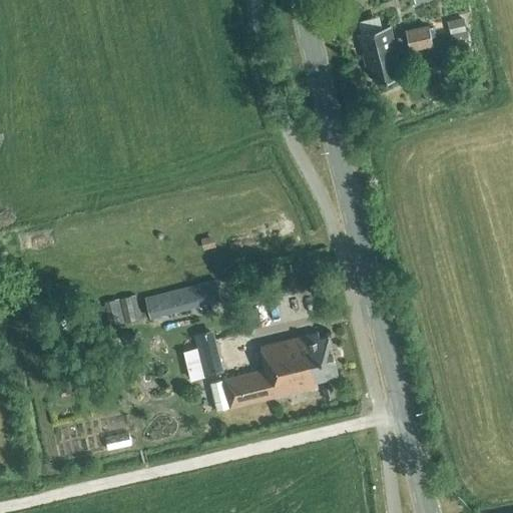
[(434,47),(428,24),(406,28),(408,37),(393,40),(390,27),(358,35),(363,56),(369,54),(376,83),(397,78),(394,69),(400,67),(397,55),(434,47)]
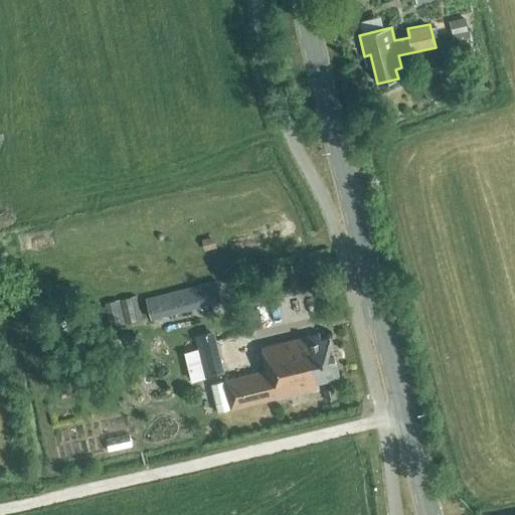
[(152,319),(223,302),(217,282),(147,299),(152,319)]
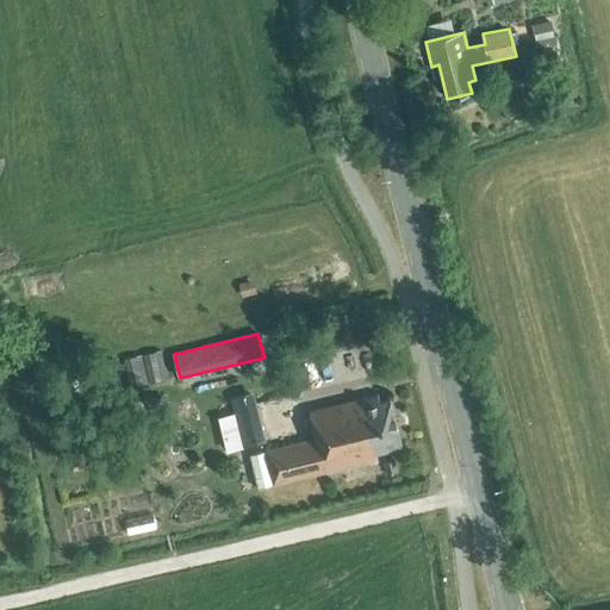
[(168,381),(160,352),(142,355),(150,385),(168,381)]
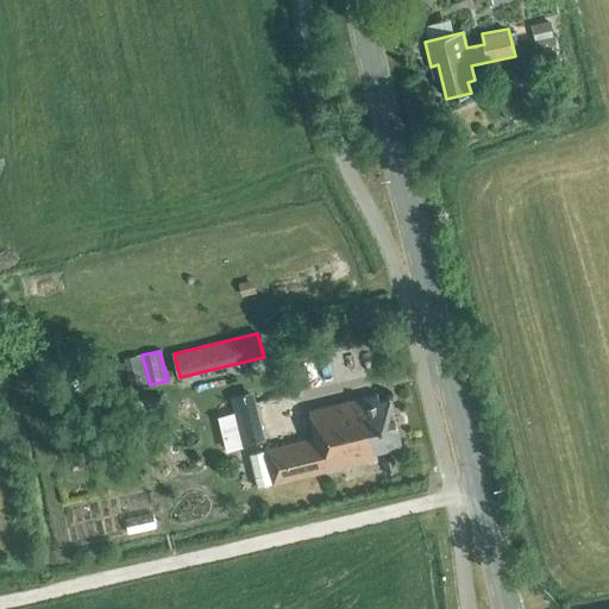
[(149,385),(142,355),(123,359),(130,389),(149,385)]
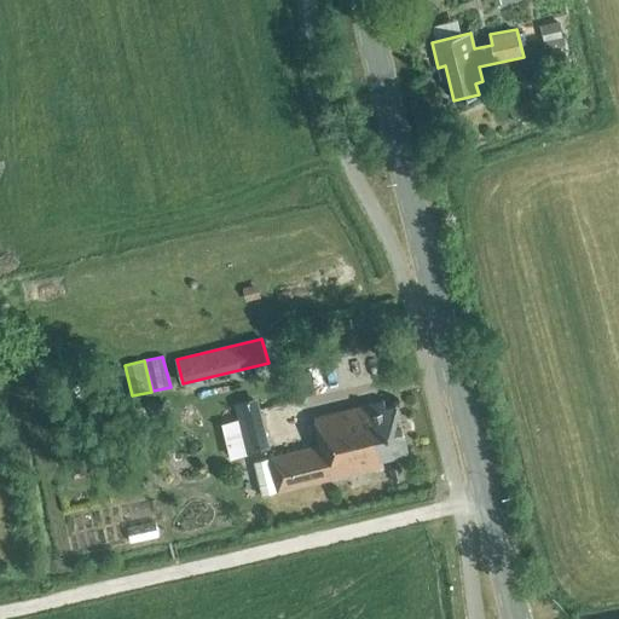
[(125,398),(116,368),(97,372),(105,403),(125,398)]
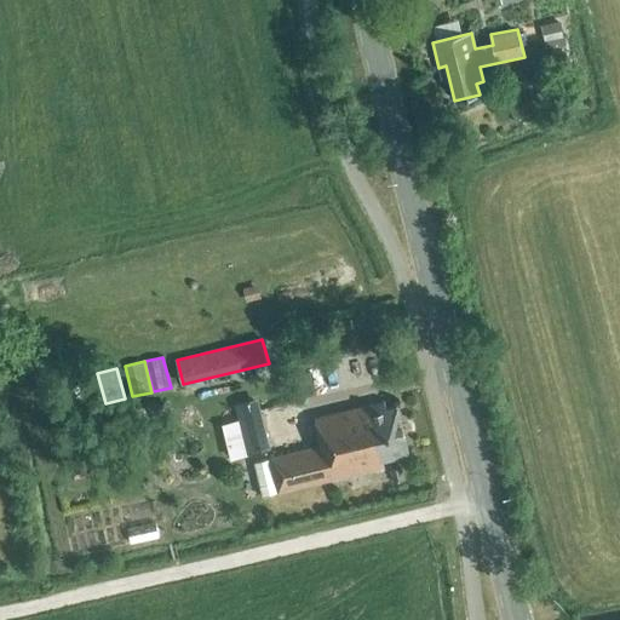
[(269,449),(263,424),(257,401),(234,406),(246,455),(269,449)]
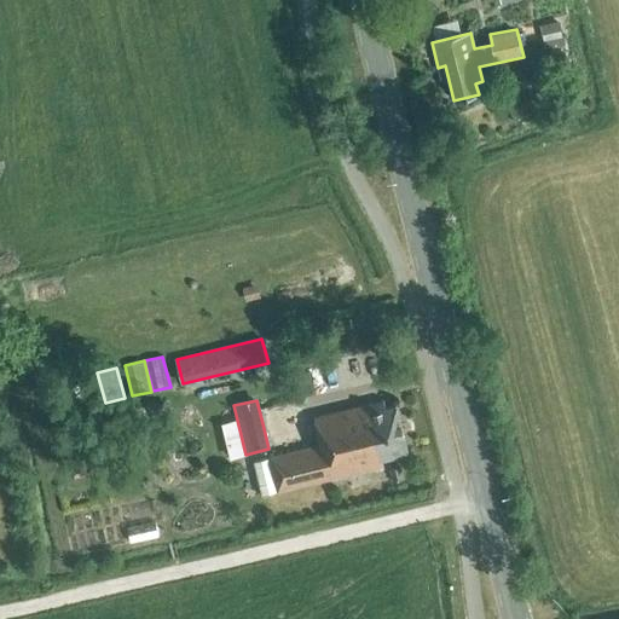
[(408,453),(395,406),(386,409),(383,401),(313,418),(320,447),(268,460),(277,493),(395,464),(393,457),(408,453)]
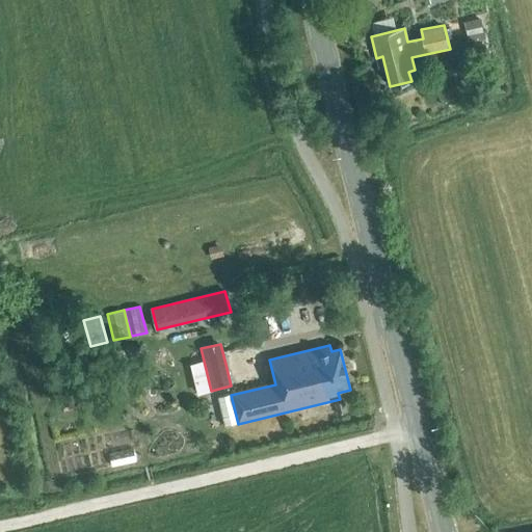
[(65,410),(80,408),(79,399),(63,402),(65,410)]
